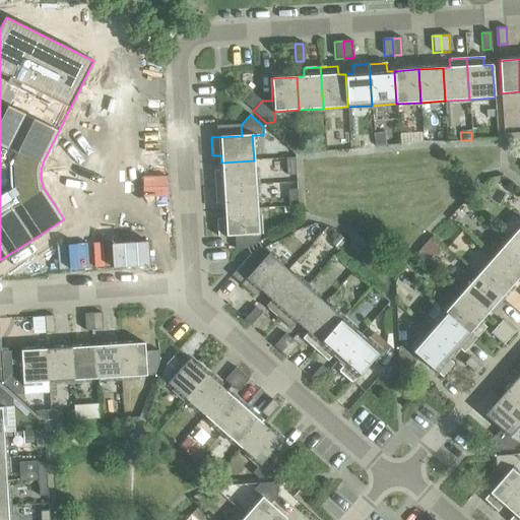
[(384,133),(373,134),(374,147),(385,146),(384,133)]
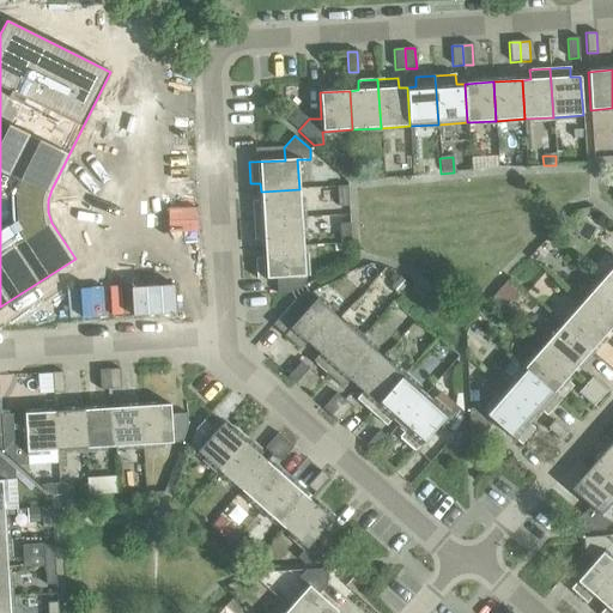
[(337,187),(338,207),(349,206),(347,187),(337,187)]
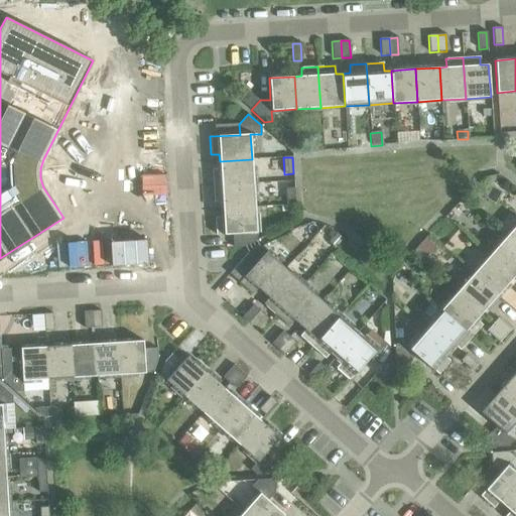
[(212,169),(213,185),(253,183),(252,159),(220,161),(220,168),(212,169)]
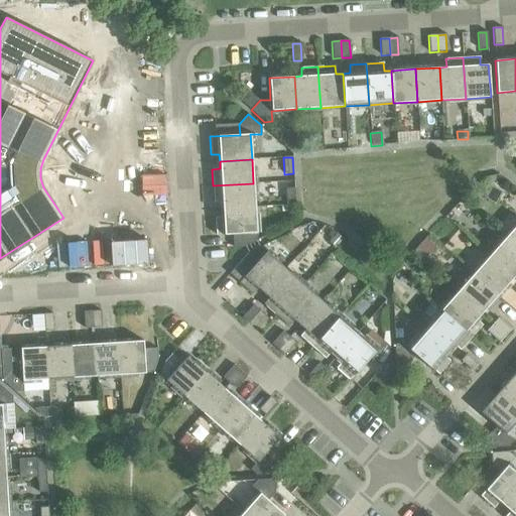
[(222,203),(222,210),(255,208),(253,183),(213,185),(214,203),(222,203)]
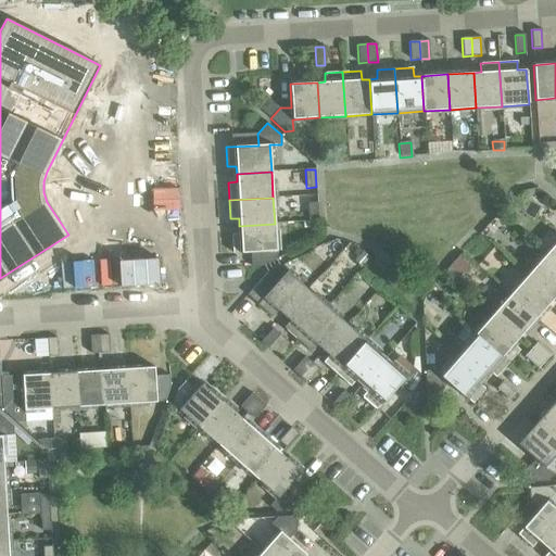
[(307,203),(308,222),(318,220),(317,203),(307,203)]
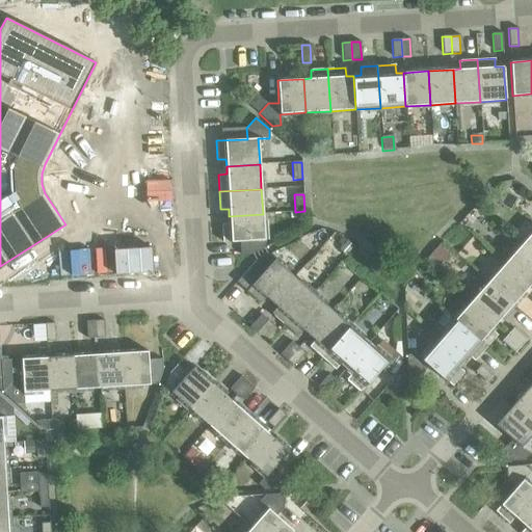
[(490,206),(485,211),(493,217),(498,212),(490,206)]
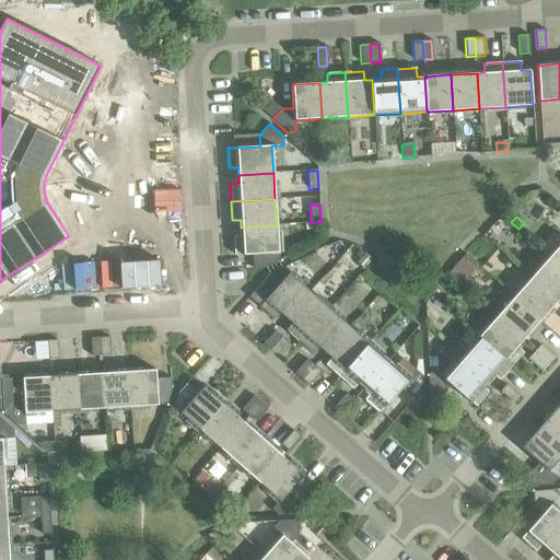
[(277,225),(241,228),(242,235),(233,235),(234,255),(252,254),(253,268),(265,268),(279,260),(277,225)]
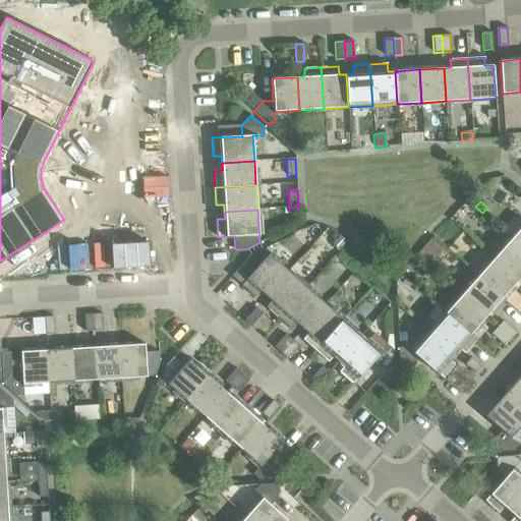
[(520,226),(509,240),(520,250),(520,226)]
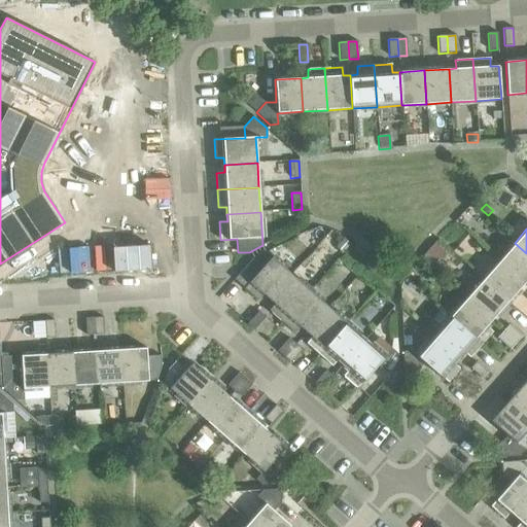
[(319,230),(311,240),(317,245),(325,236),(319,230)]
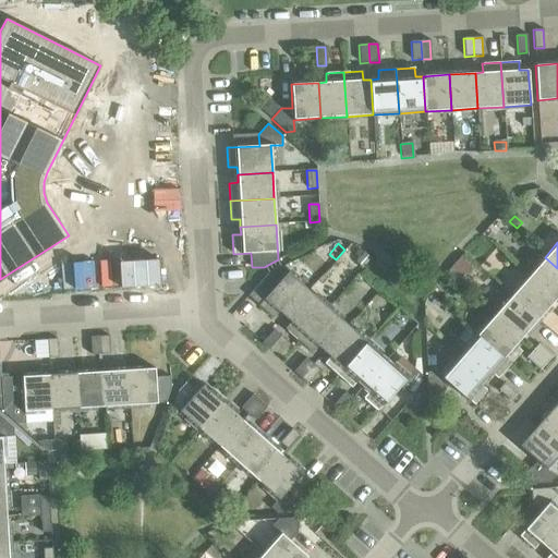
[(364,252),(358,258),(365,265),(371,258),(364,252)]
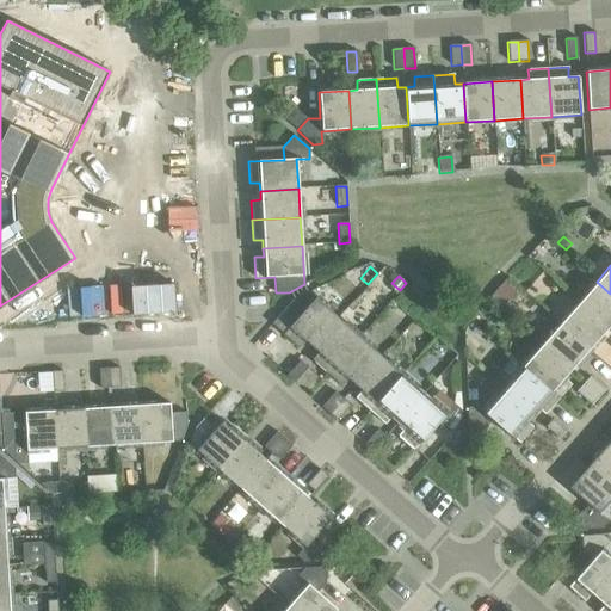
[(504,281),(489,296),(504,309),(518,294),(504,281)]
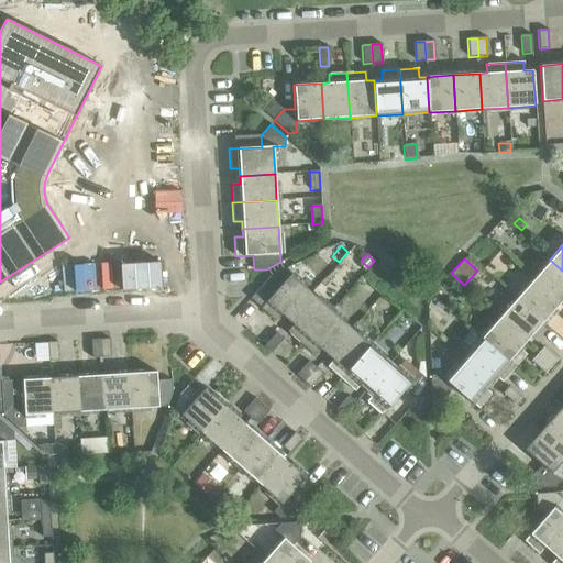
[(562,271),(550,260),(532,279),(560,302),(562,298),(562,271)]
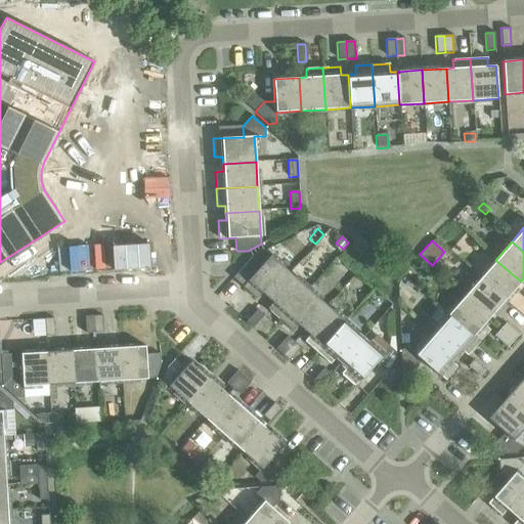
[(262,293),(267,298),(290,272),(264,251),(251,257),(244,265),(254,274),(243,287),(256,299),(262,293)]
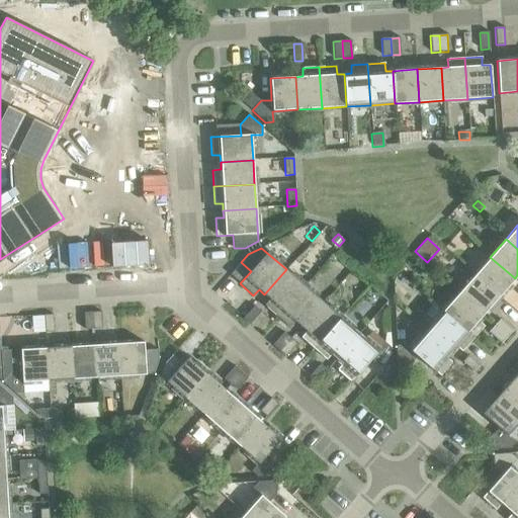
[(490,257),(475,275),(499,296),(515,278),(490,257)]
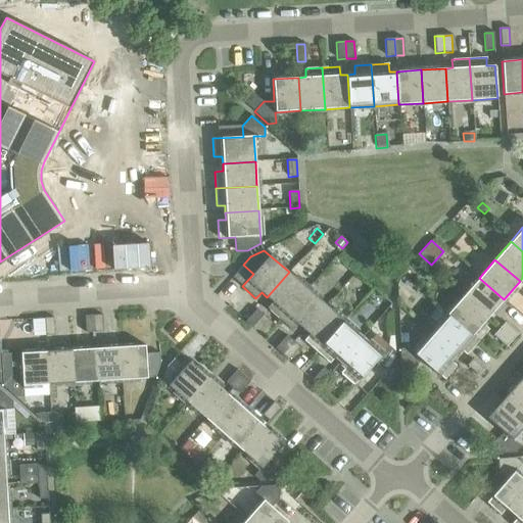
[(267,308),(280,320),(306,288),(289,272),(267,297),(272,301),(267,308)]
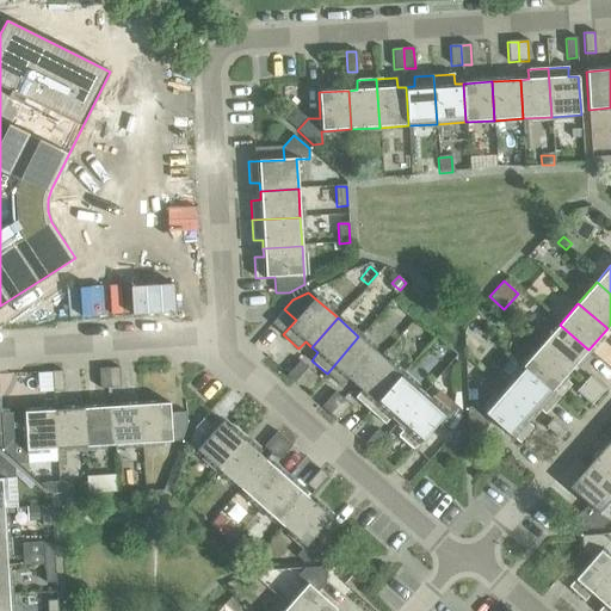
[(560,325),(541,346),(569,371),(588,350),(560,325)]
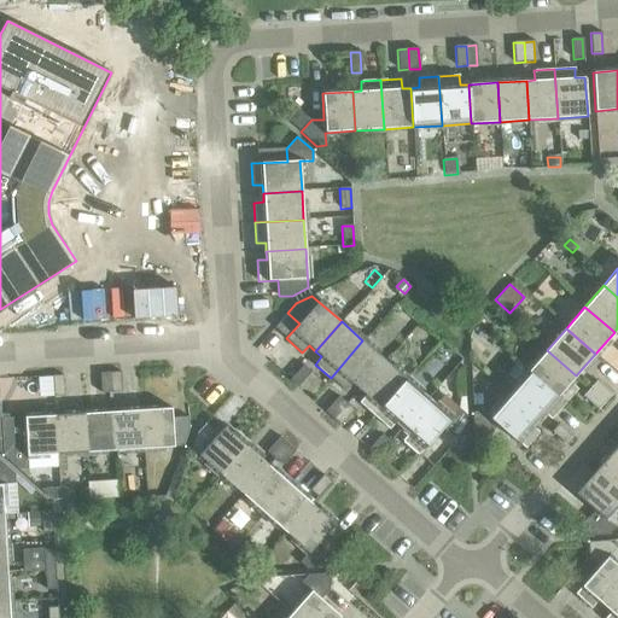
[(482,332),(476,338),(485,347),(490,340),(482,332)]
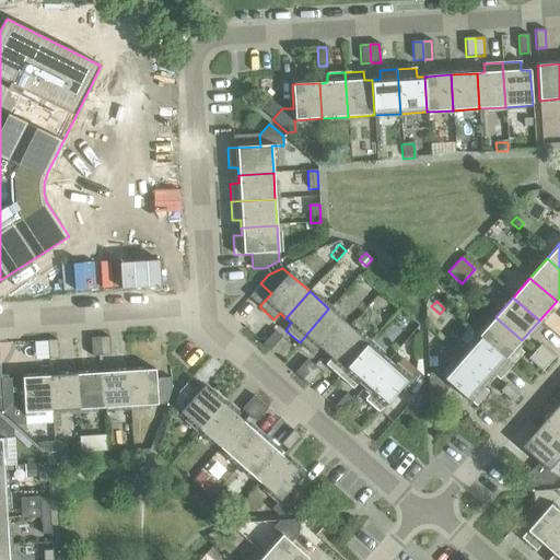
[(319,348),(325,353),(348,326),(328,308),(300,342),(313,354),(319,348)]
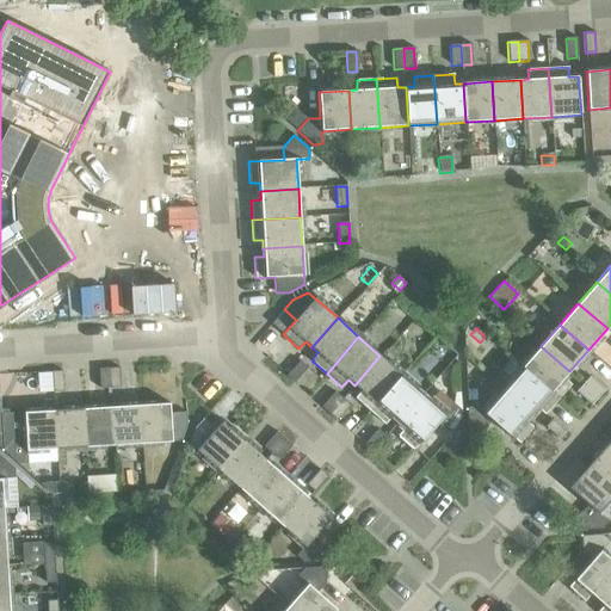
[(541,346),(522,368),(557,400),(571,384),(563,378),(569,371),(541,346)]
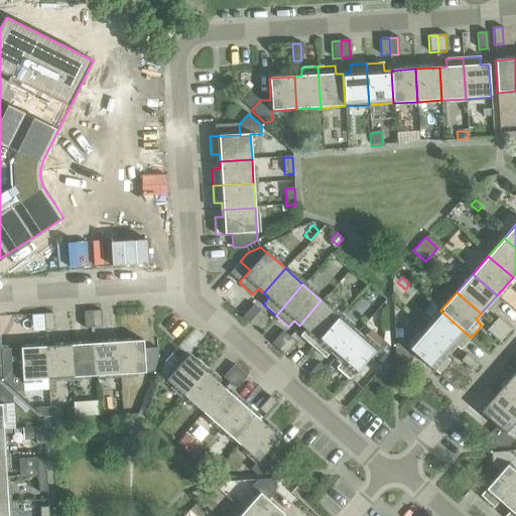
[(299,336),(311,348),(339,316),(320,300),(299,326),(304,330),(299,336)]
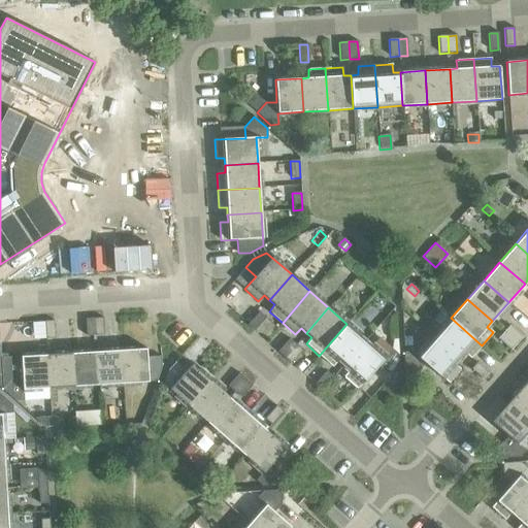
[(246,325),(254,331),(265,318),(259,311),(246,325)]
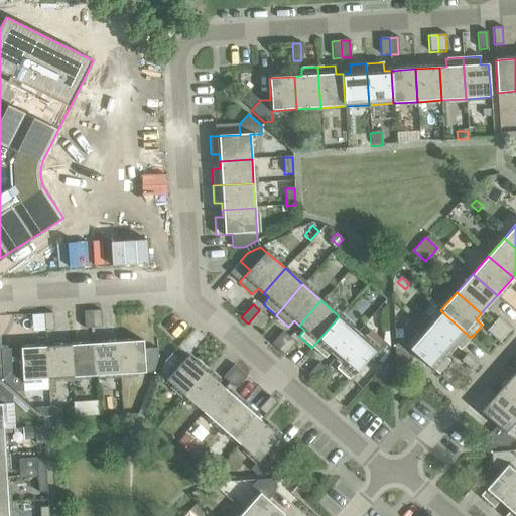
[(101,310),(92,311),(93,328),(102,328),(101,310)]
